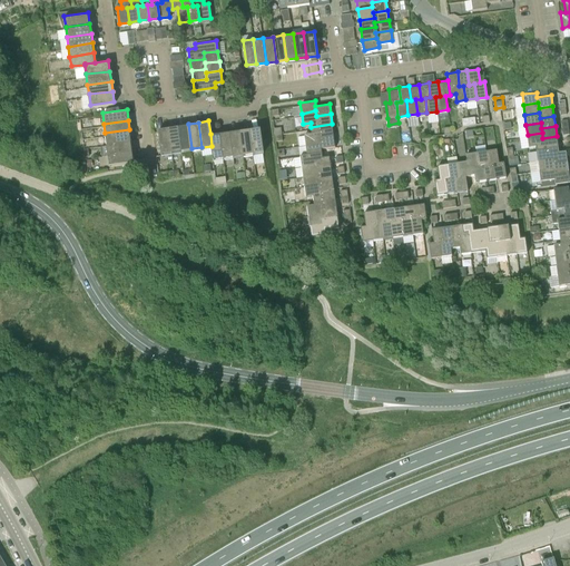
[(182,149),(192,148),(188,124),(178,125),(182,149)]
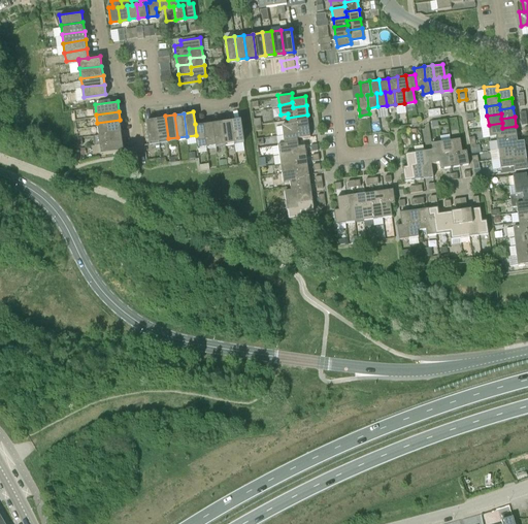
[(295,126),(309,124),(307,115),(288,118),(289,122),(283,123),(284,132),(296,130),(295,126)]
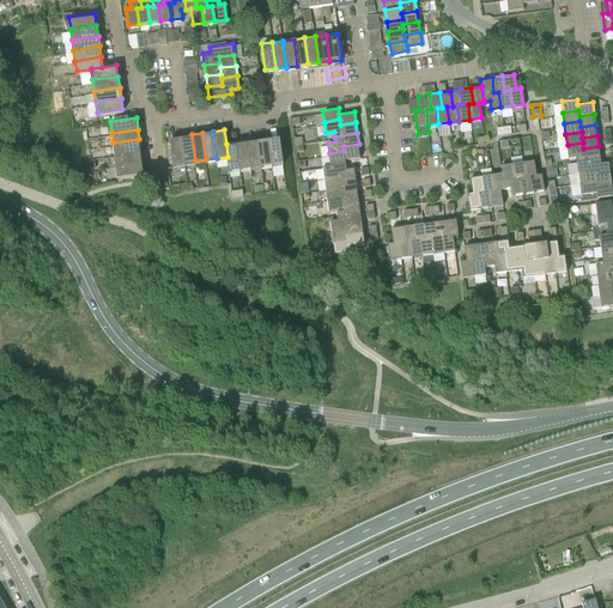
[(184,163),(195,160),(192,134),(181,137),(184,163)]
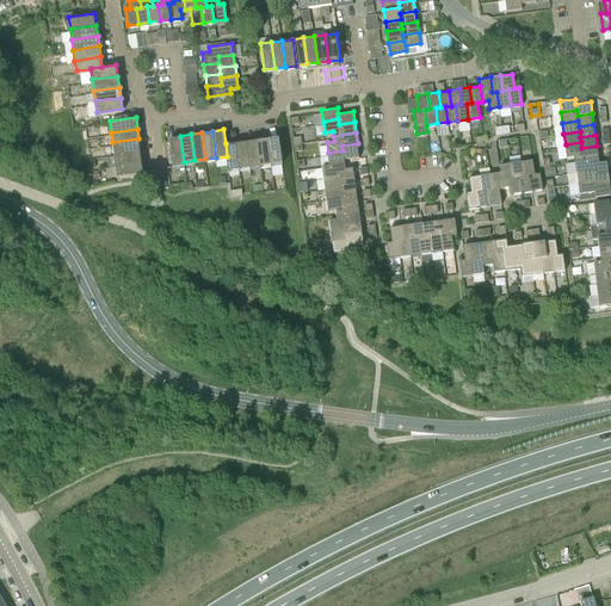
[(173,164),(184,162),(180,136),(168,137),(173,164)]
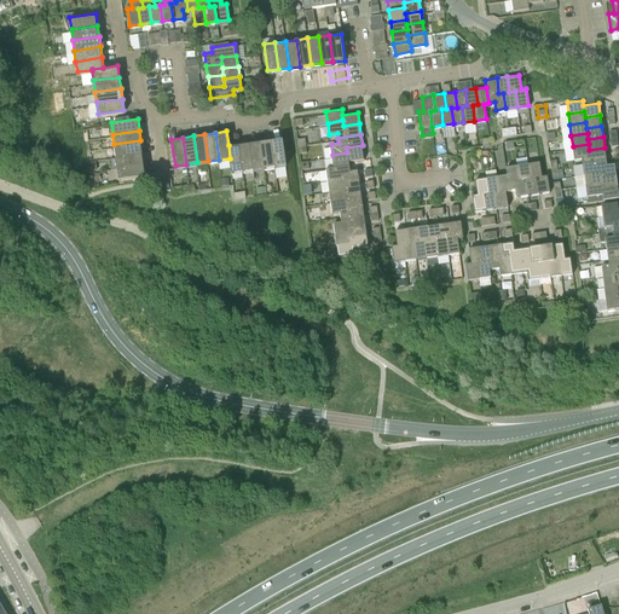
[(275,164),(287,163),(283,138),(271,139),(275,164)]
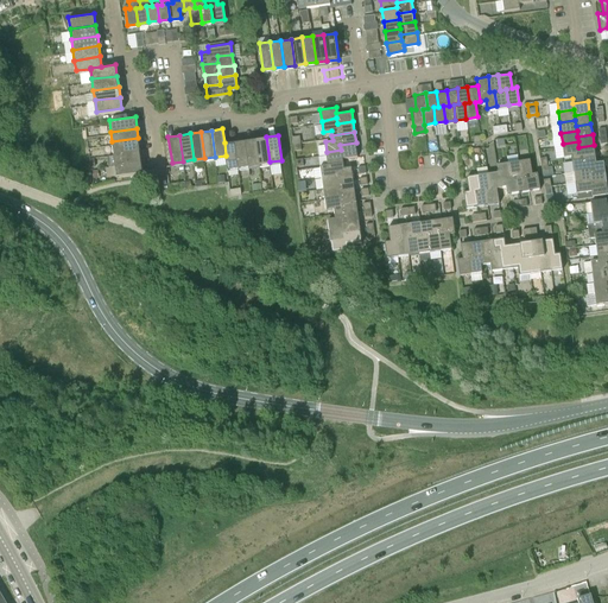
[(259,164),(270,162),(266,137),(255,138),(259,164)]
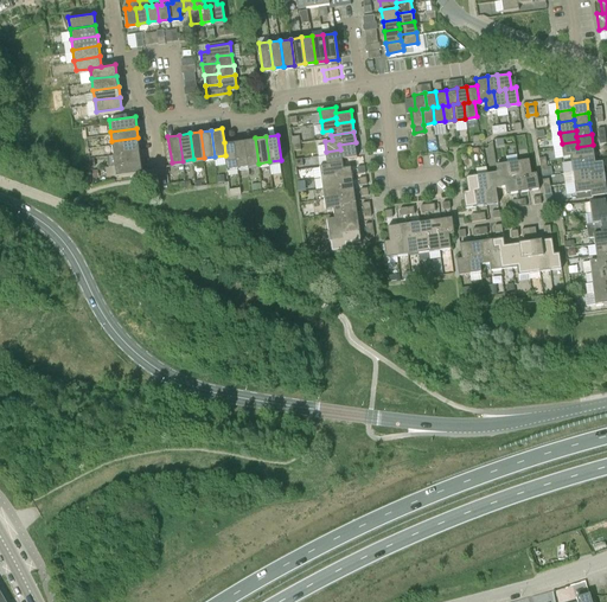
[(113,152),(139,148),(138,138),(112,141),(113,152)]
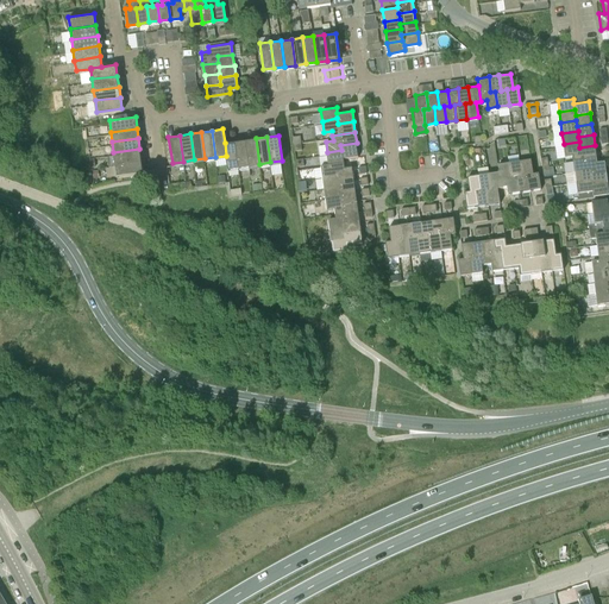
[(249,165),(259,164),(256,138),(246,140),(249,165)]
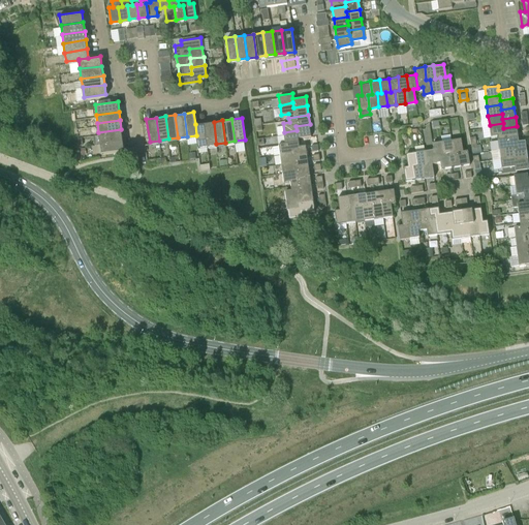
[(208,145),(216,144),(214,122),(205,123),(208,145)]
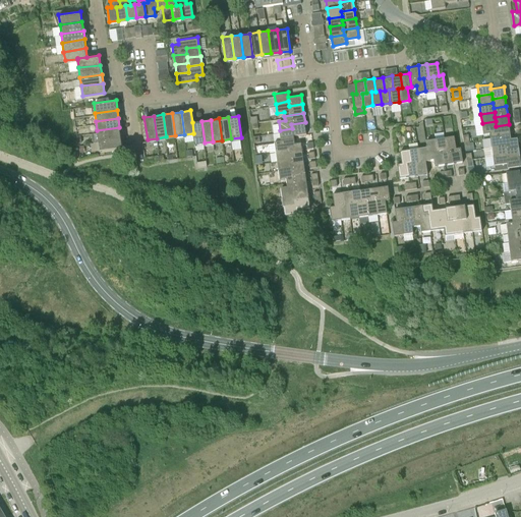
[(194,145),(195,145),(205,142),(201,121),(192,122),(193,133),(194,145)]
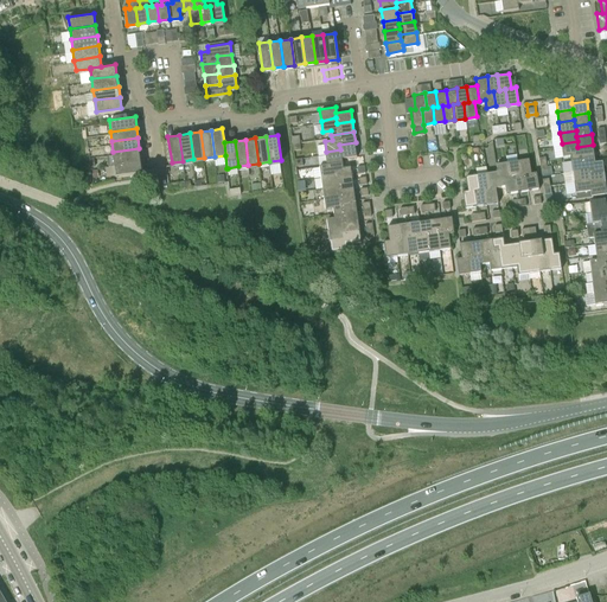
[(572,158),(594,155),(593,145),(577,147),(577,141),(562,143),(563,153),(570,153),(572,158)]
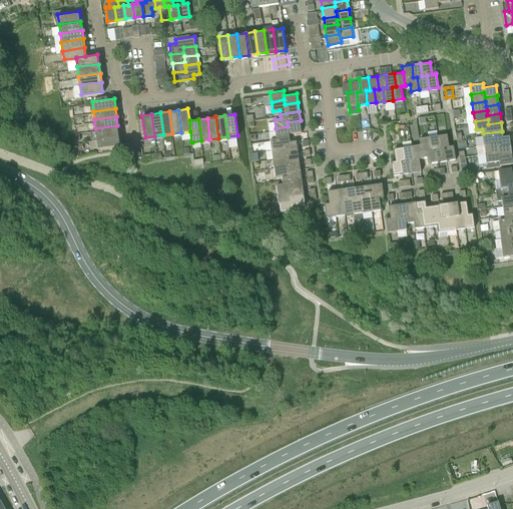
[(276,128),(277,137),(290,135),(289,131),(302,129),(301,120),(287,122),(288,126),(276,128)]
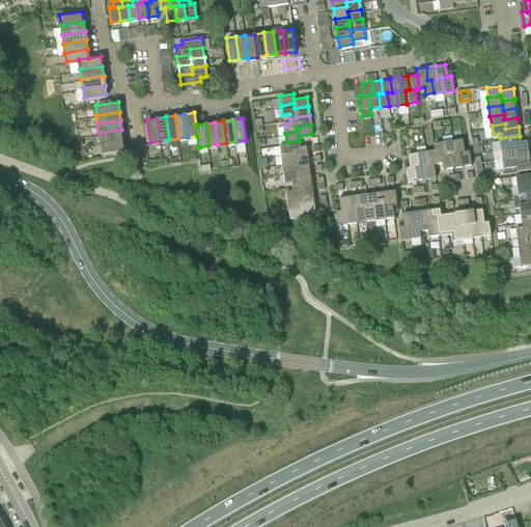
[(101,142),(123,139),(121,130),(99,133),(101,142)]
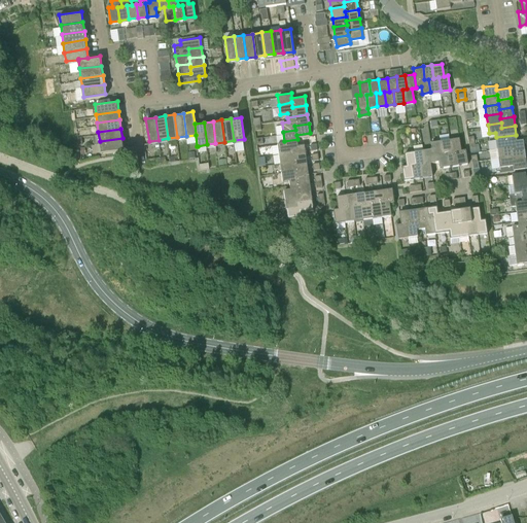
[(511,149),(524,147),(523,138),(517,138),(516,135),(496,137),(497,146),(511,144),(511,149)]
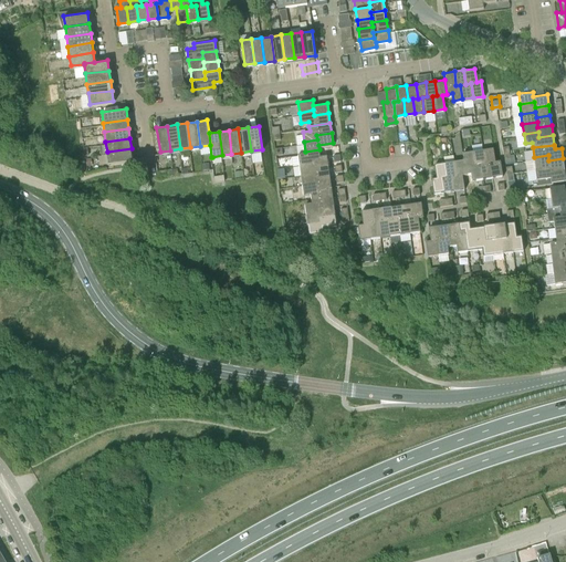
[(490,160),(492,175),(503,174),(500,158),(495,159),(493,146),(482,148),(484,162),(490,160)]
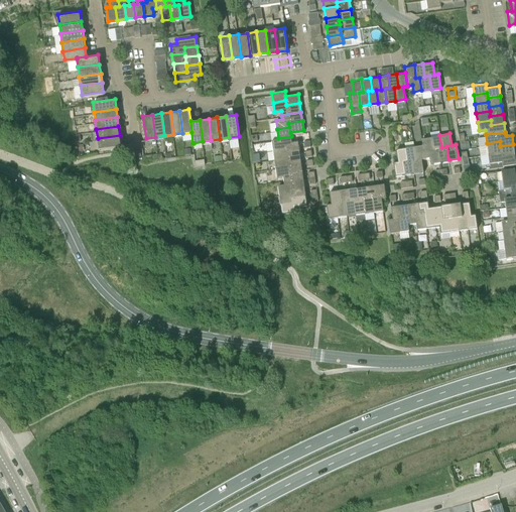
[(120,135),(98,138),(99,148),(121,145),(120,135)]
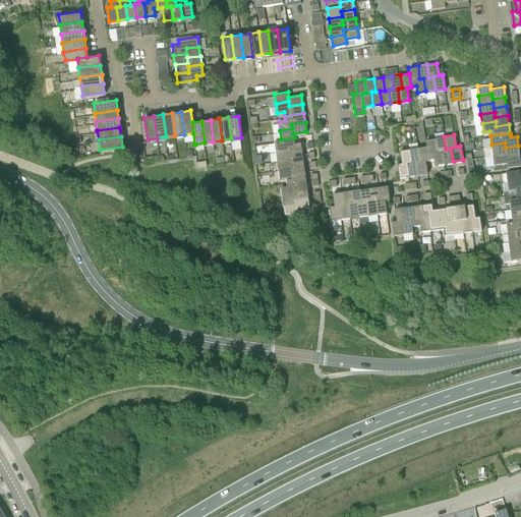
[(444,163),(453,161),(451,148),(446,149),(444,136),(435,137),(437,151),(442,150),(444,163)]
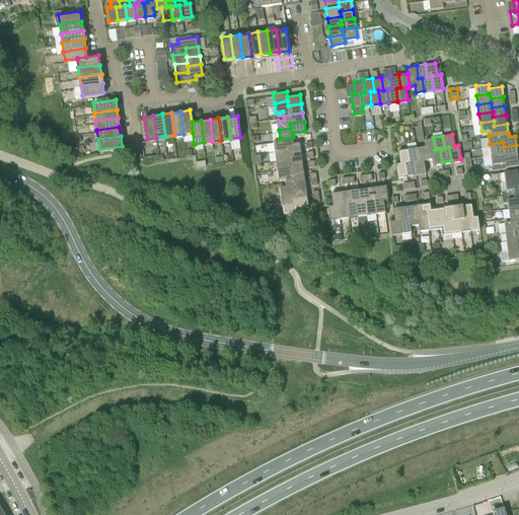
[(288,147),(288,152),(301,150),(300,141),(294,141),(293,137),(280,139),(274,140),(275,149),(288,147)]
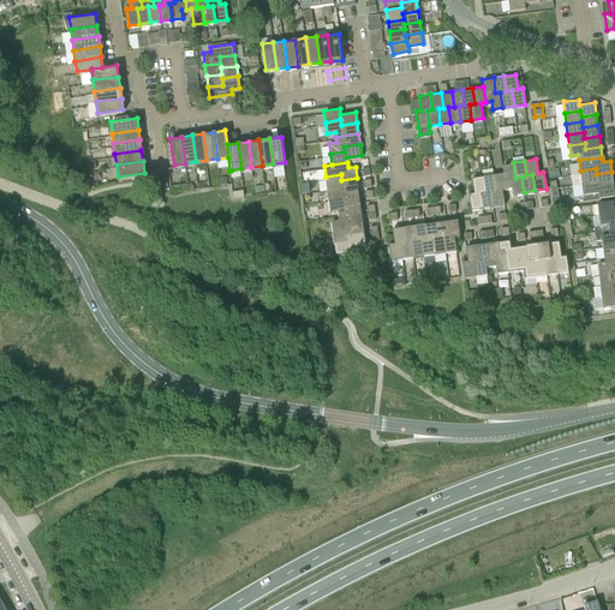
[(513,193),(524,192),(521,177),(515,178),(513,162),(503,163),(505,171),(507,187),(512,186),(513,193)]
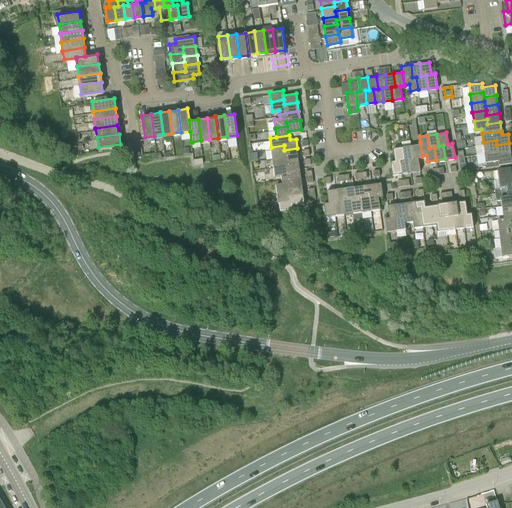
[(497,154),(511,152),(509,143),(496,145),(496,140),(483,142),(484,151),(497,149),(497,154)]
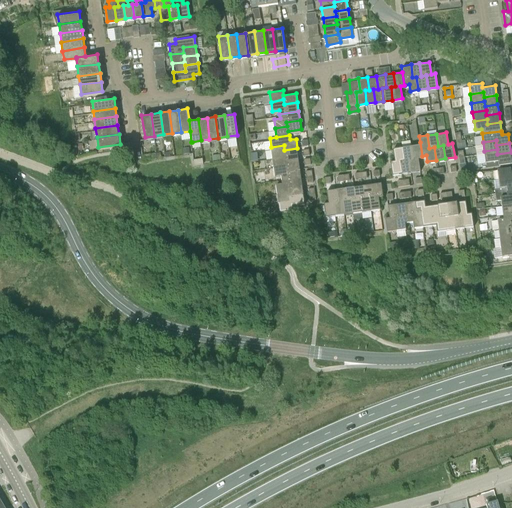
[(422,156),(420,142),(411,144),(412,157),(409,158),(410,170),(420,169),(418,156),(422,156)]
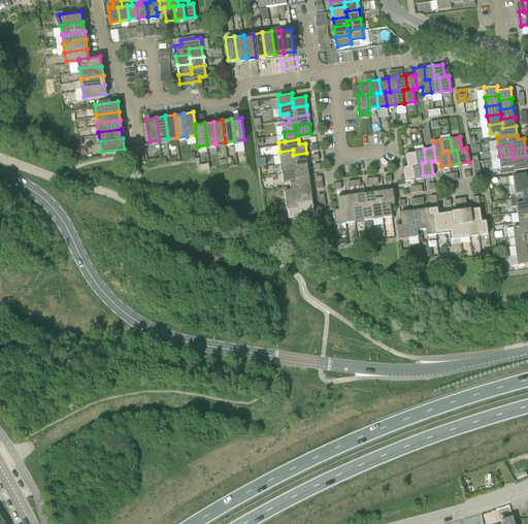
[(415,176),(423,175),(422,163),(425,162),(424,149),(415,150),(417,163),(413,164),(415,176)]
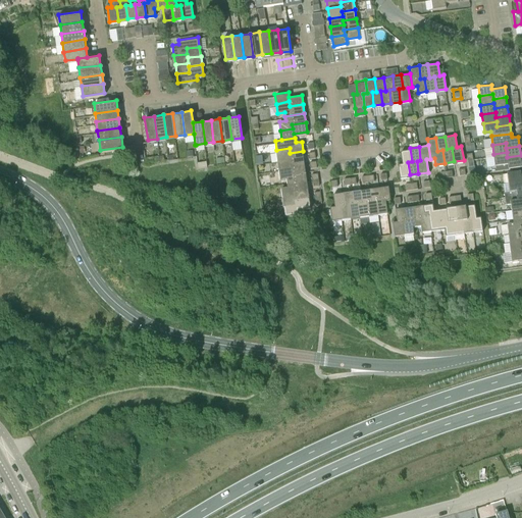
[(292,162),(304,160),(303,151),(290,153),(290,148),(276,150),(277,159),(291,158),(292,162)]
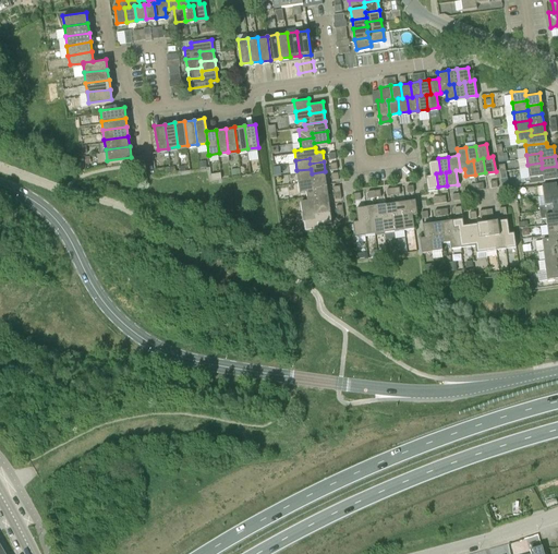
[(427,189),(438,187),(436,173),(440,172),(438,158),(428,160),(431,173),(425,175),(427,189)]
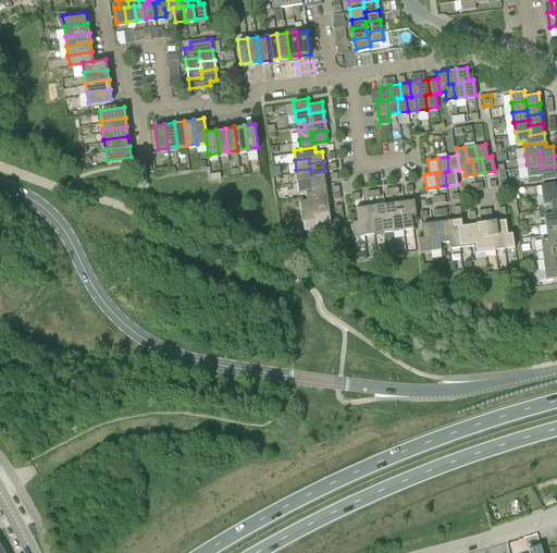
[(530,180),(543,177),(556,175),(556,166),(541,168),(541,162),(527,164),(529,174),(530,180)]
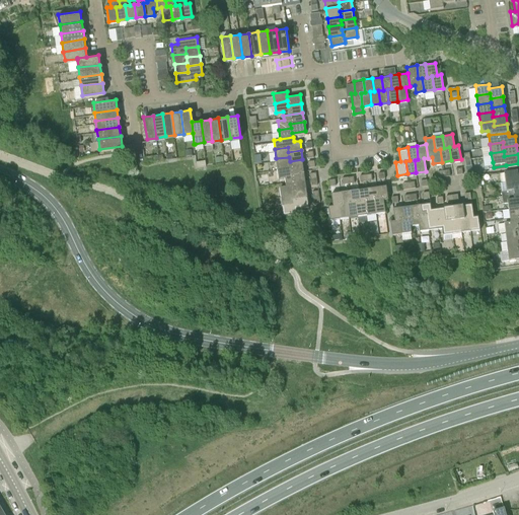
[(291,170),(304,168),(302,159),(290,161),(289,157),(276,158),(278,167),(290,165),(291,170)]
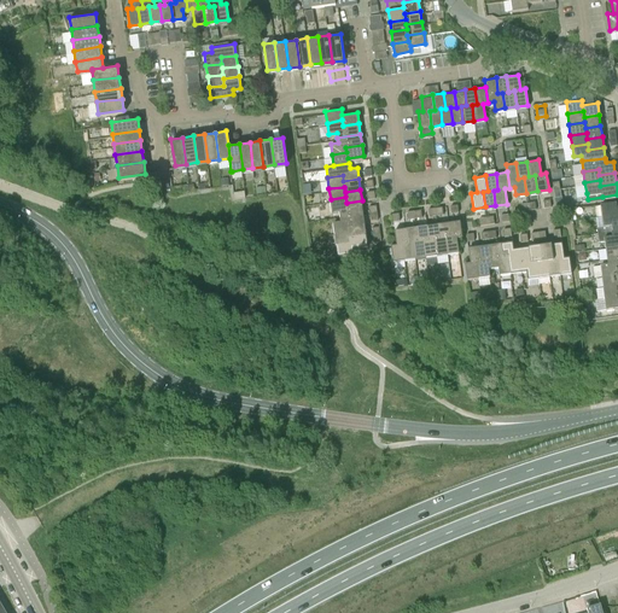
[(340,214),(363,211),(362,200),(347,203),(345,197),(331,199),(332,210),(340,209),(340,214)]
